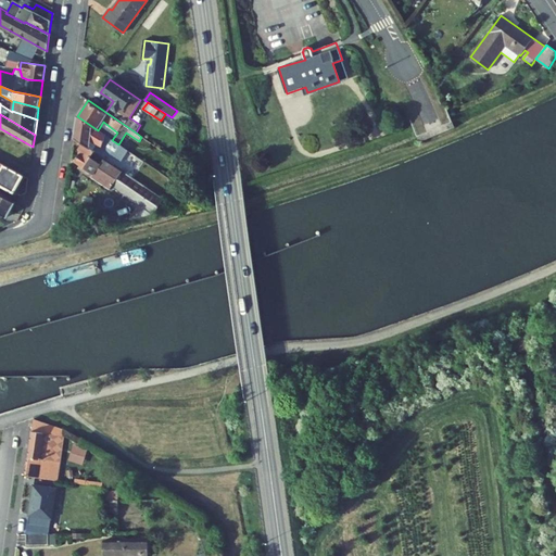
[(106,136),(98,130),(77,116),(74,139),(83,144),(92,150),(97,144),(102,148),(103,142),(110,147),(108,151),(138,171),(144,162),(118,144),(112,140),(106,136)]
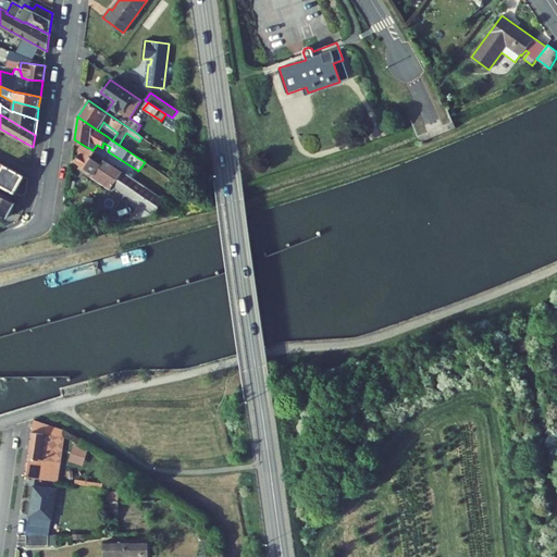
[(118,133),(103,122),(100,127),(114,137),(115,136),(118,133)]
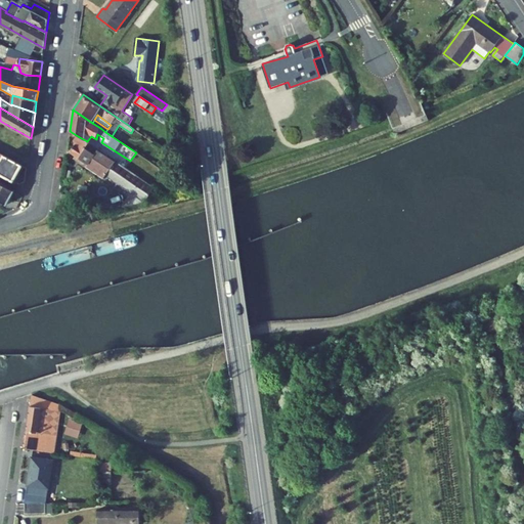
[(104,178),(106,175),(131,192),(143,202),(145,202),(155,187),(118,162),(107,156),(89,143),(87,141),(78,136),(75,141),(77,143),(71,153),(76,156),(88,164),(86,167),(104,178)]
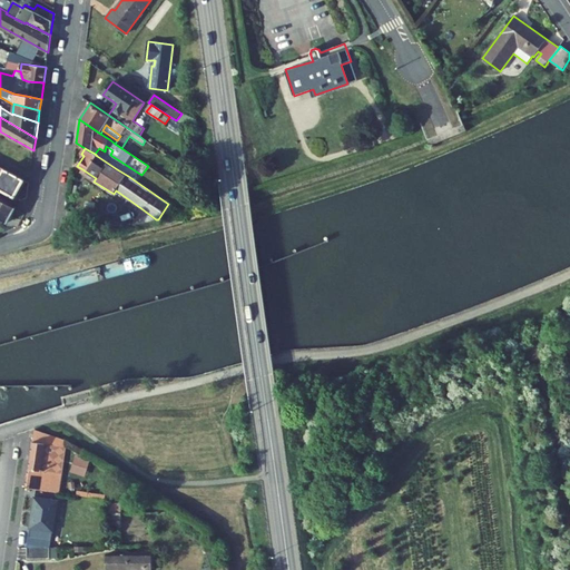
[(23,180),(0,166),(0,189),(15,197),(23,180)]
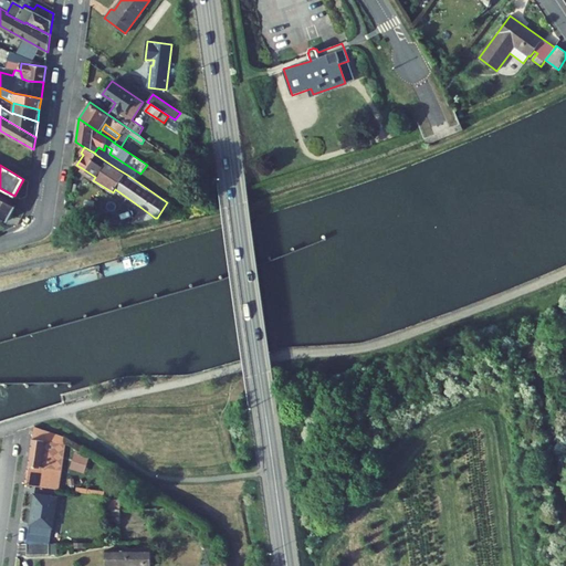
[(129,173),(118,165),(116,168),(127,175),(129,173)]
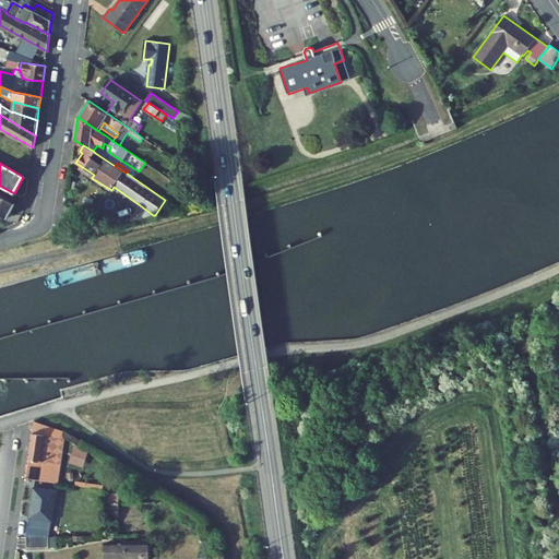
[(94,175),(81,166),(79,169),(92,178),(94,175)]
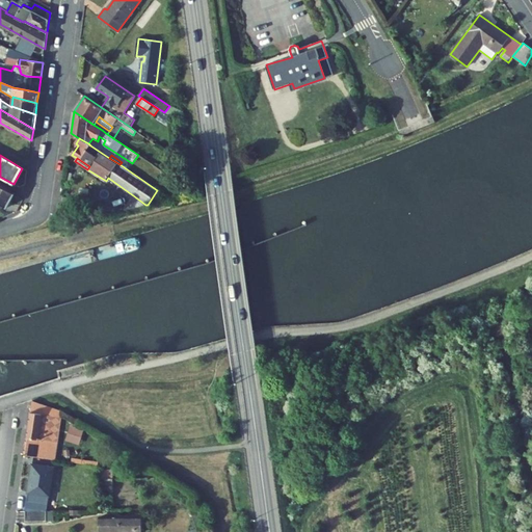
[(183,186),(165,175),(162,179),(180,191),(183,186)]
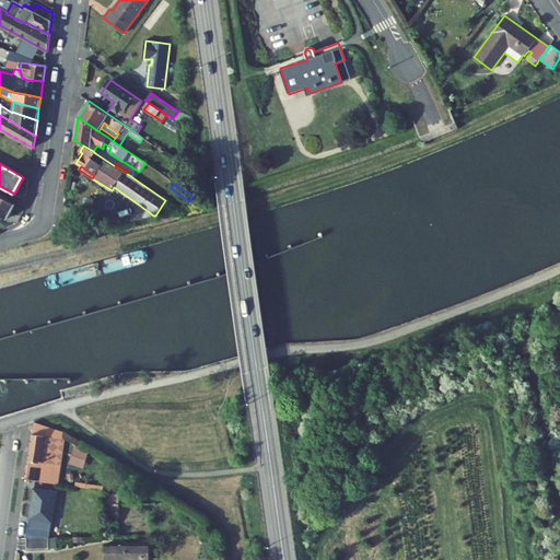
[(15,205),(0,196),(0,216),(7,220),(15,205)]
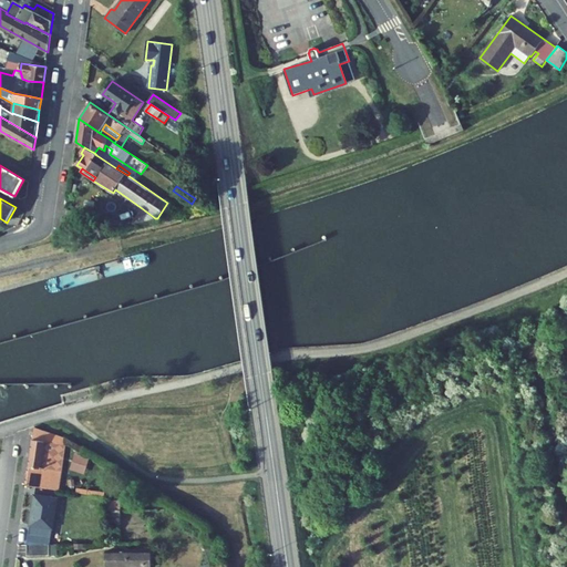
[(155,218),(142,208),(133,223),(155,218)]
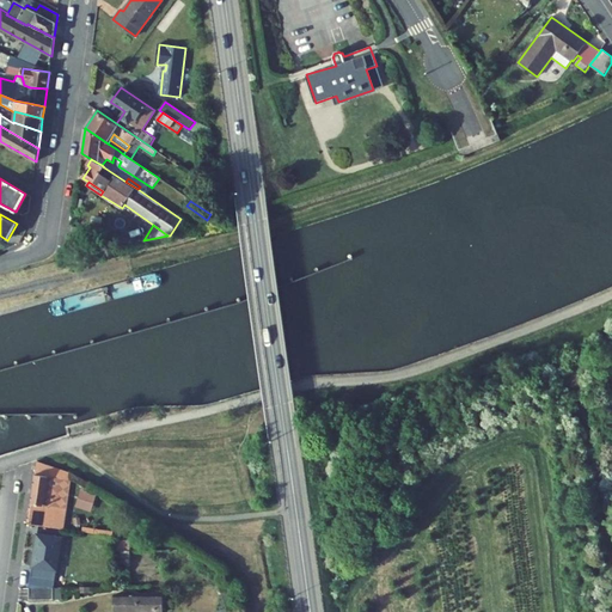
[(56,516),(62,478),(36,475),(31,507),(28,524),(62,530),(65,518),(56,516)]
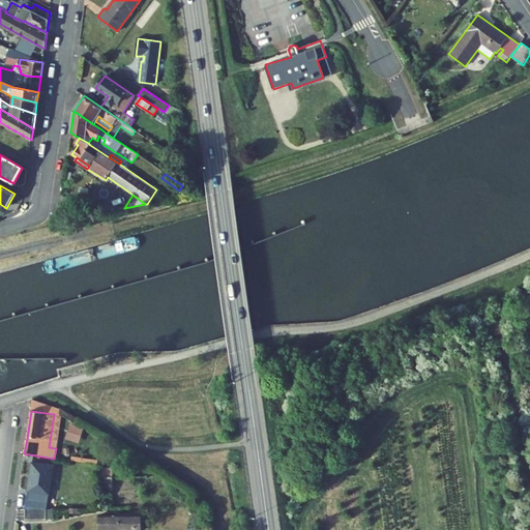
[(60,415),(54,414),(49,447),(56,448),(60,415)]
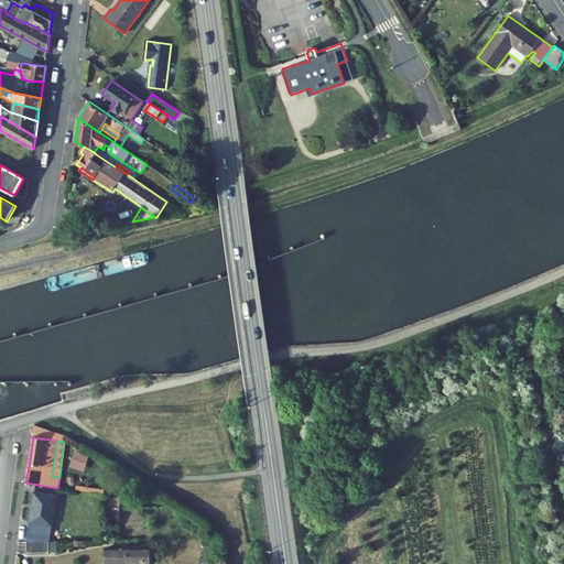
[(73,466),(85,468),(87,456),(74,454),(73,466)]
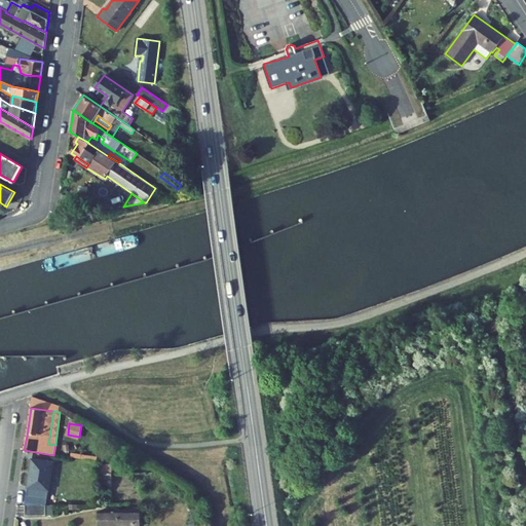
[(46,505),(52,463),(32,460),(26,505),(46,505)]
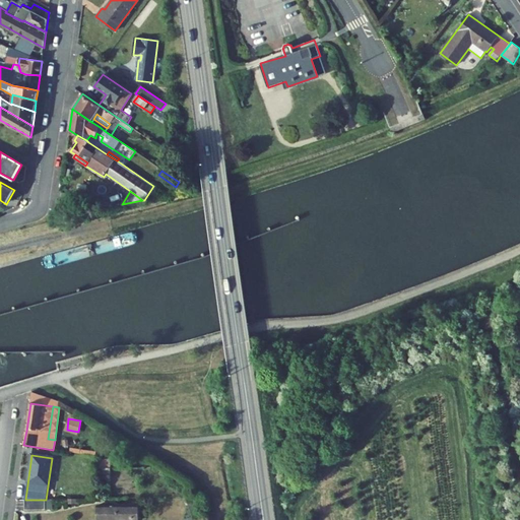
[(111,481),(111,468),(100,467),(100,481),(111,481)]
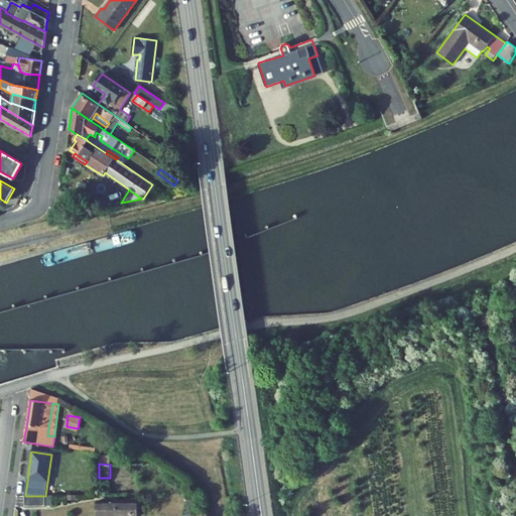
[(198,513),(191,493),(185,496),(190,513),(191,515),(198,513)]
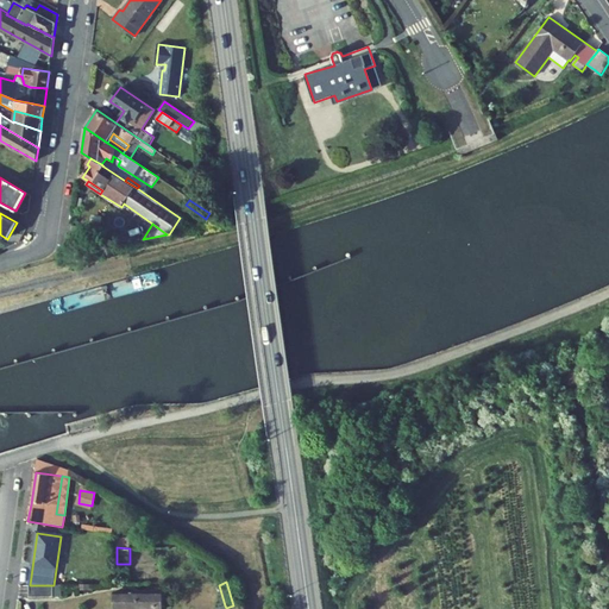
[(162,608),(163,592),(113,592),(113,608),(162,608)]
